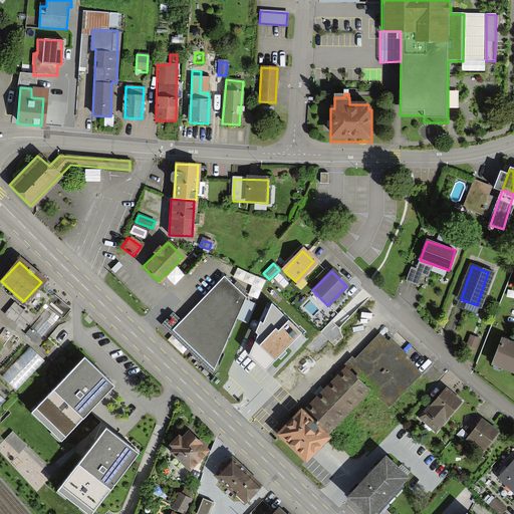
[(223,276),(172,330),(213,368),(245,297),(223,276)]
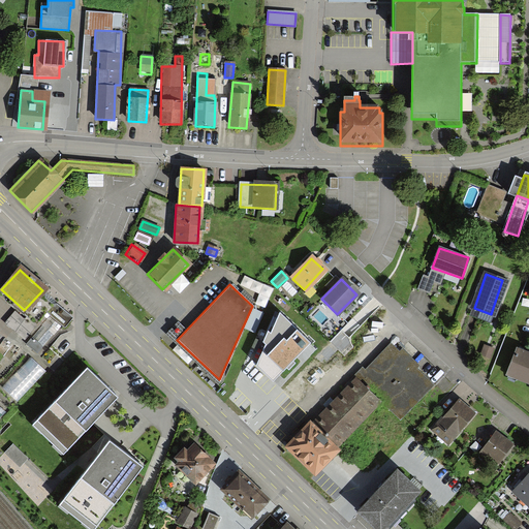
[(69,317),(53,304),(44,313),(62,327),(69,317)]
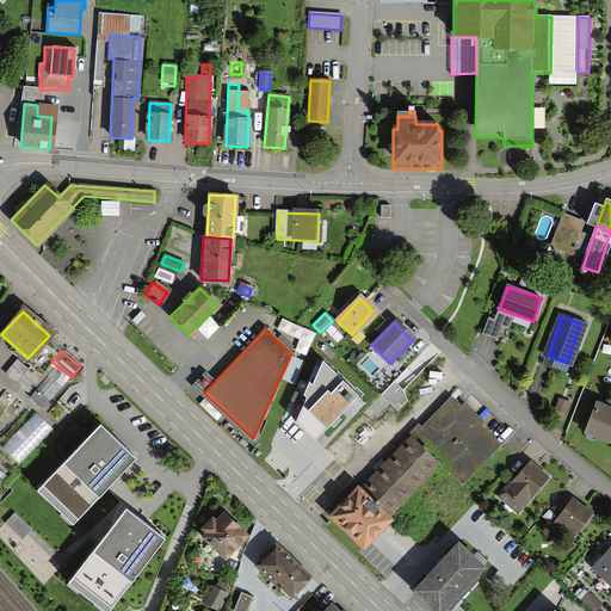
[(323,360),(297,421),(316,440),(360,396),(323,360)]
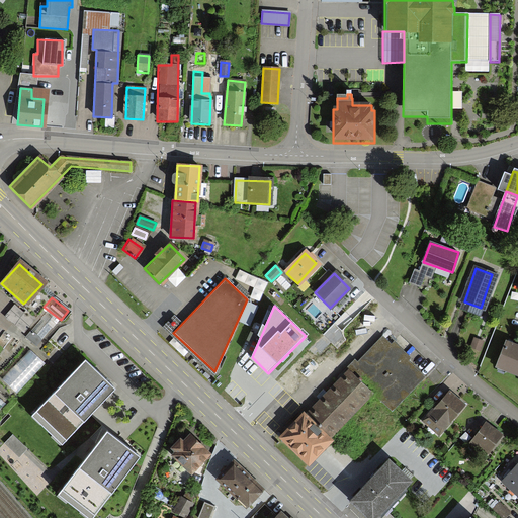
[(349,369),(391,411),(423,377),(381,336),(349,369)]
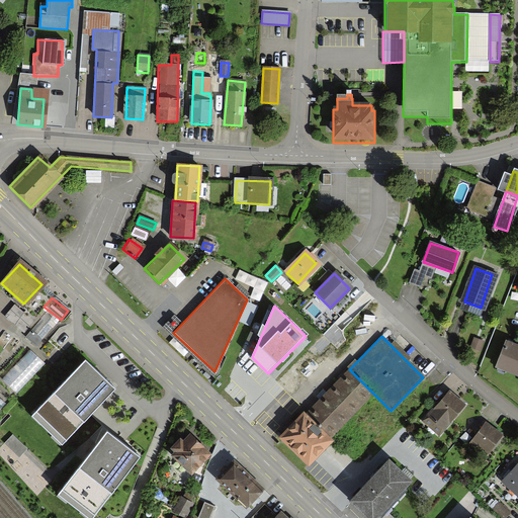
[(517,347),(507,344),(499,367),(517,373),(517,347)]
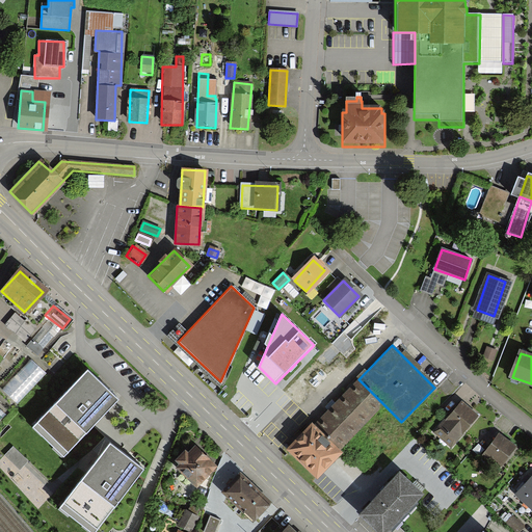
[(45,372),(31,360),(5,387),(19,399),(45,372)]
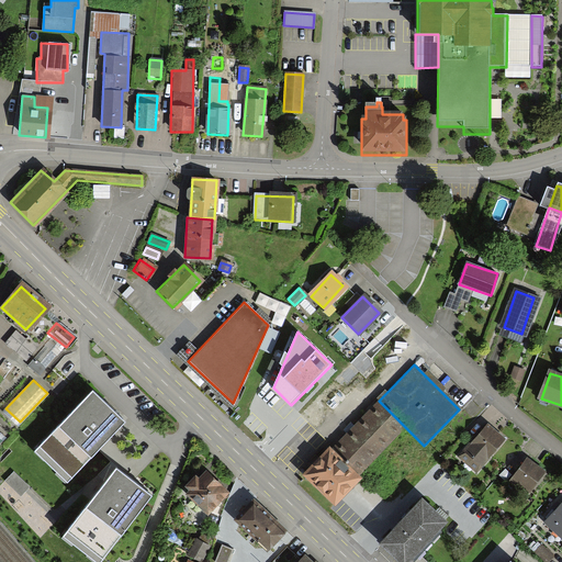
[(124,422),(92,390),(35,449),(68,481),(124,422)]
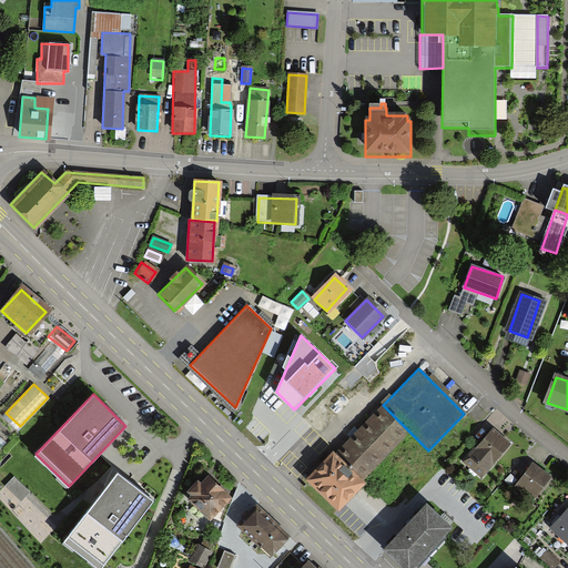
[(377,409),(336,455),(361,477),(403,432),(377,409)]
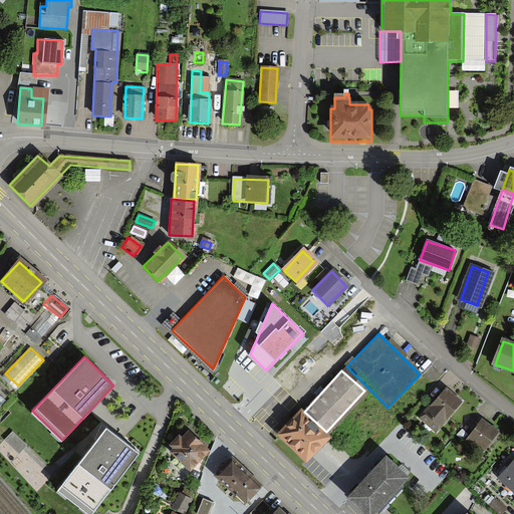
[(438,428),(459,401),(445,390),(424,416),(438,428)]
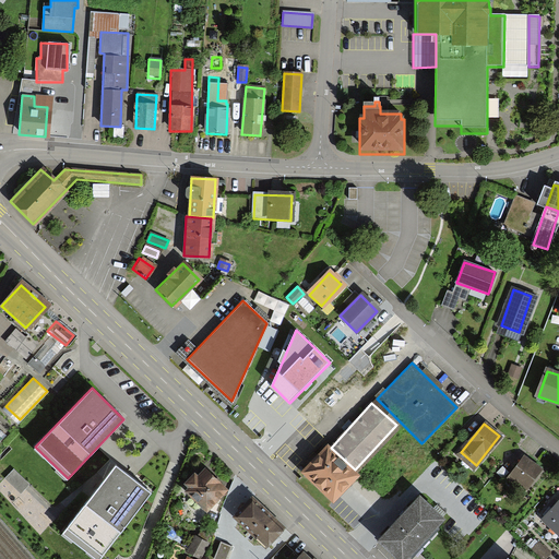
[(301,473),(331,499),(354,475),(324,448),(301,473)]
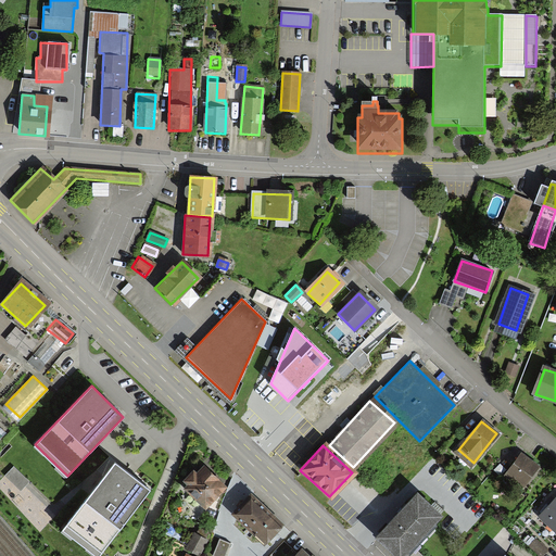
[(523,487),(536,468),(520,456),(506,475),(523,487)]
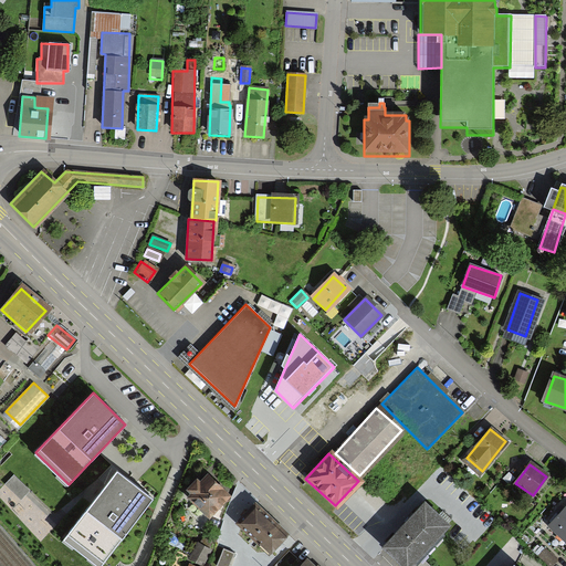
[(152,498),(116,471),(65,538),(101,565),(152,498)]
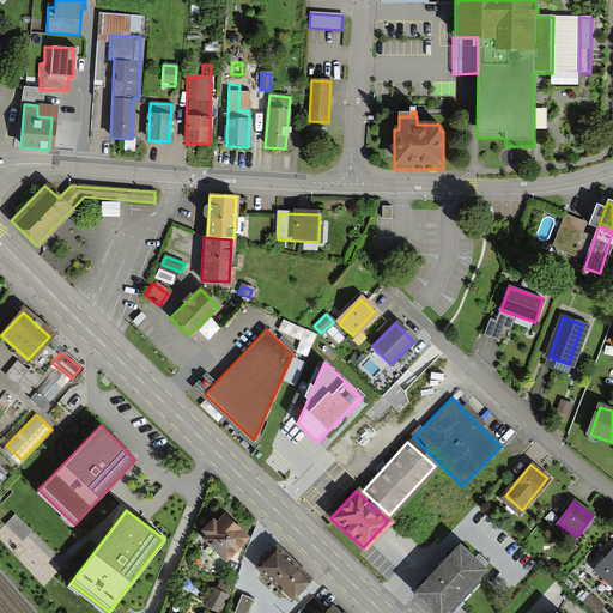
[(545,520),(548,525),(554,517),(551,514),(545,520)]
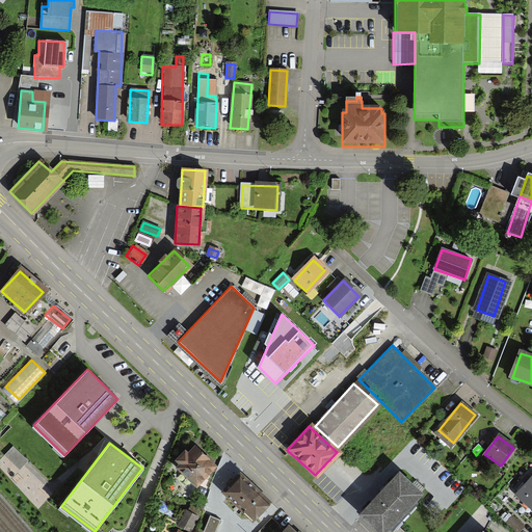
[(192,486),(211,467),(194,450),(175,469),(192,486)]
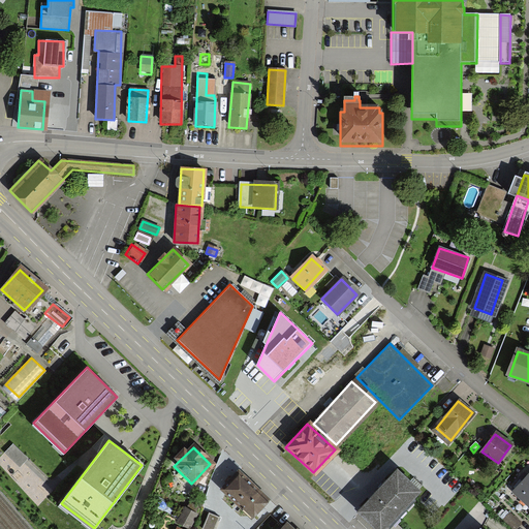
[(252,519),(271,499),(240,470),(221,490),(252,519)]
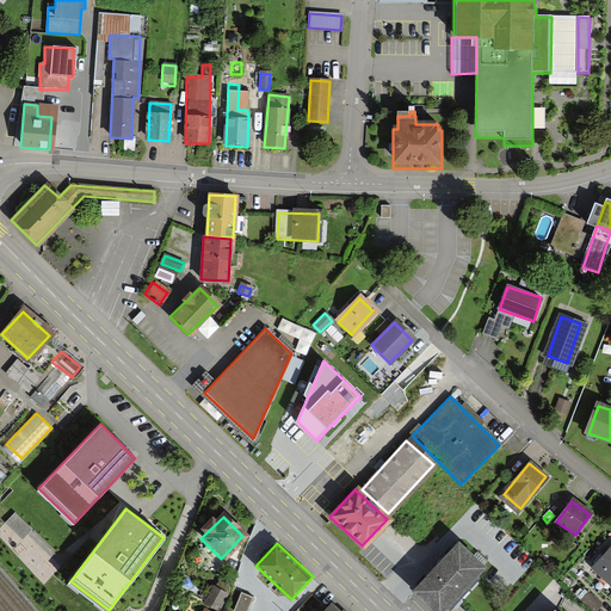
[(482,569),(456,544),(411,591),(432,610),(442,610),(451,602),(482,569)]
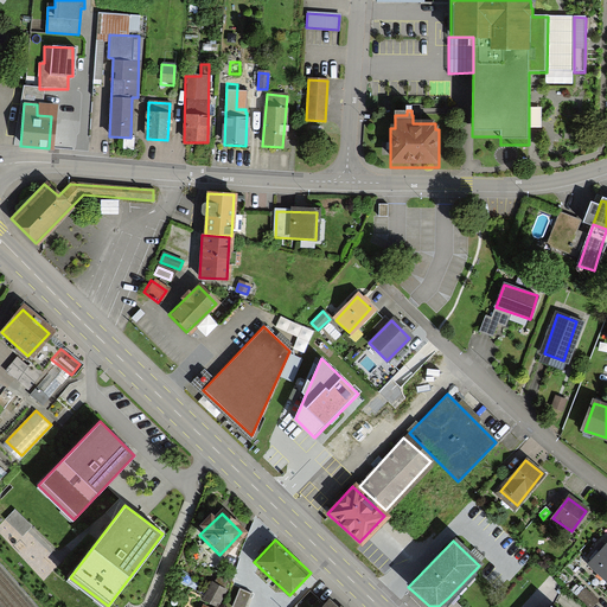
[(606,576),(606,543),(588,563),(606,579),(606,576)]
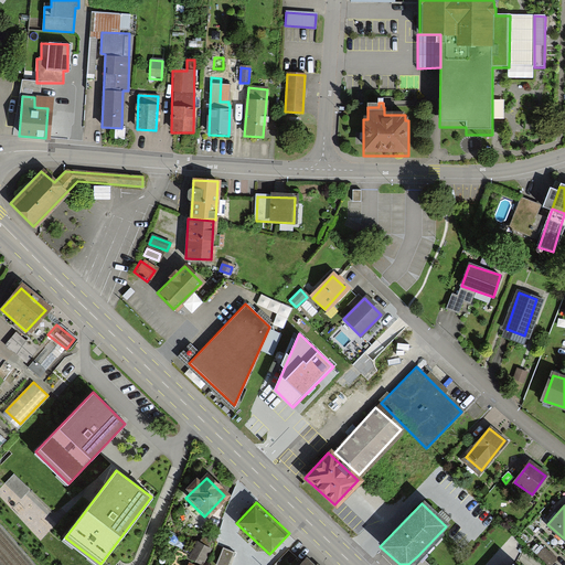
[(200,564),(209,552),(195,544),(188,558),(200,564)]
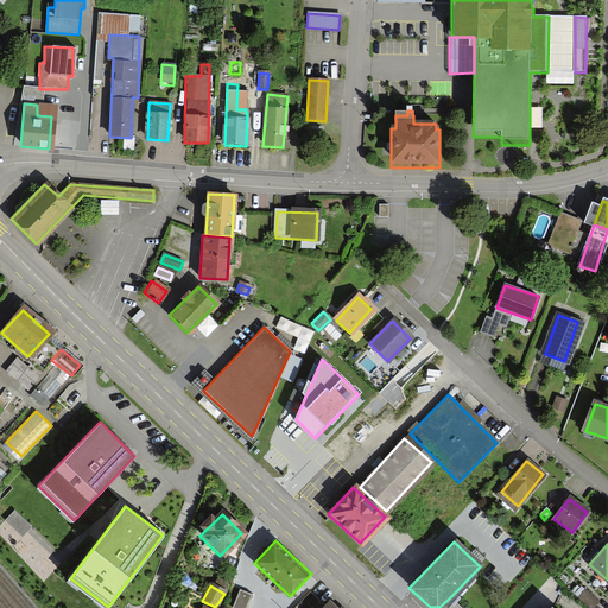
[(246,607),(253,595),(241,589),(233,607),(235,607),(246,607)]
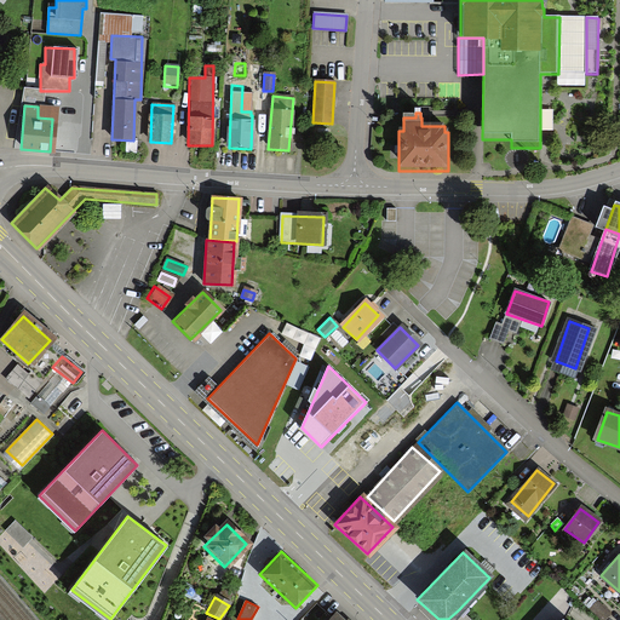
[(604,616),(608,612),(597,602),(593,606),(604,616)]
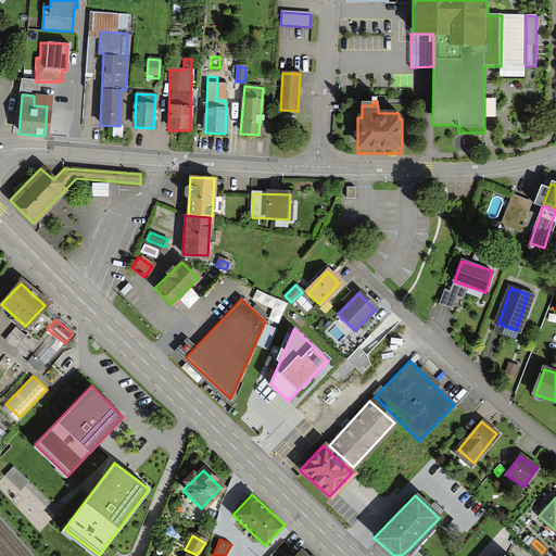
[(272,555),(273,555),(294,555),(298,554),(285,541),(272,555)]
